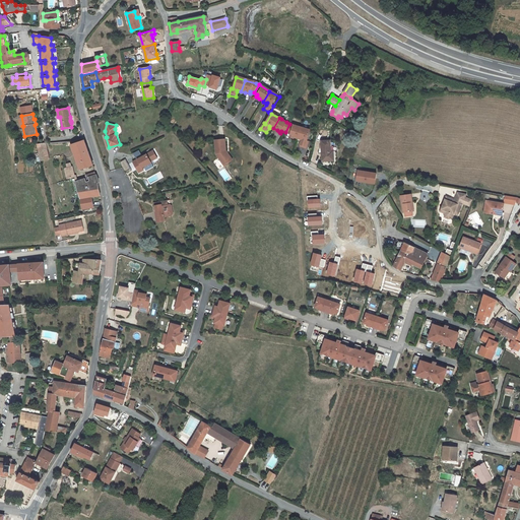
[(289,124),(285,132),(285,133),(290,134),(289,137),(294,138),(299,139),(302,129),(293,126),(289,124)]
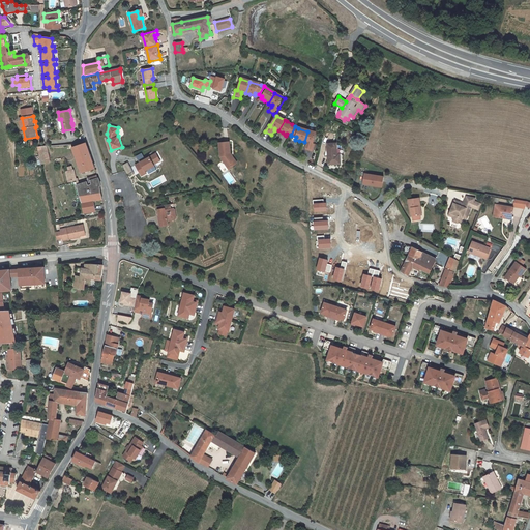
[(307,131),(304,142),(307,143),(307,144),(305,149),(313,151),(315,144),(313,144),(316,134),(307,131)]
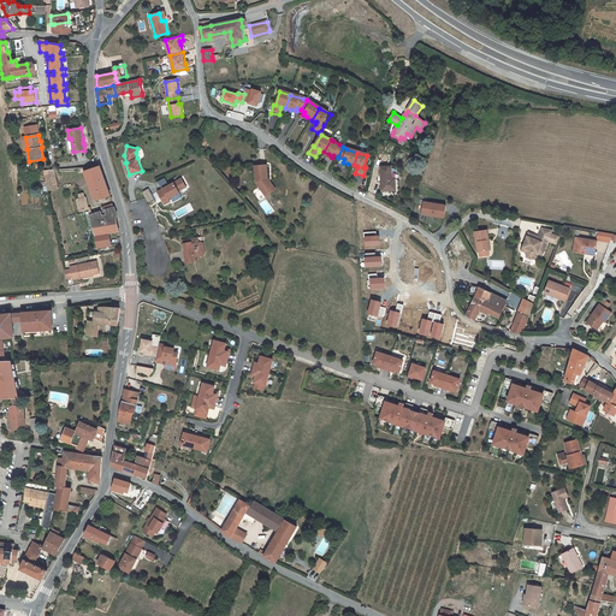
[(261,187),(267,195),(276,189),(268,182),(266,182),(266,179),(267,179),(266,165),(254,166),(255,183),(259,188),(261,187)]
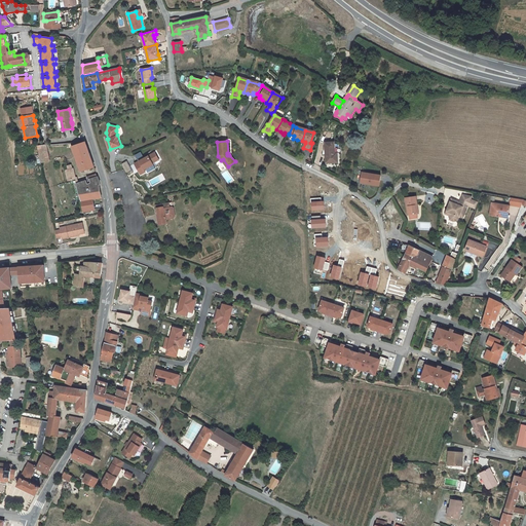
[(94,166),(95,166),(85,142),(78,145),(72,147),(81,172),(94,166)]
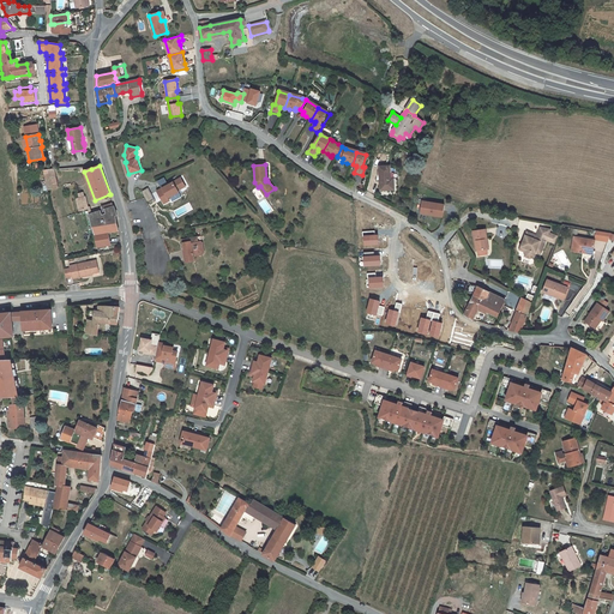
[(379,167),(381,190),(395,190),(393,179),(391,179),(390,167),(379,167)]
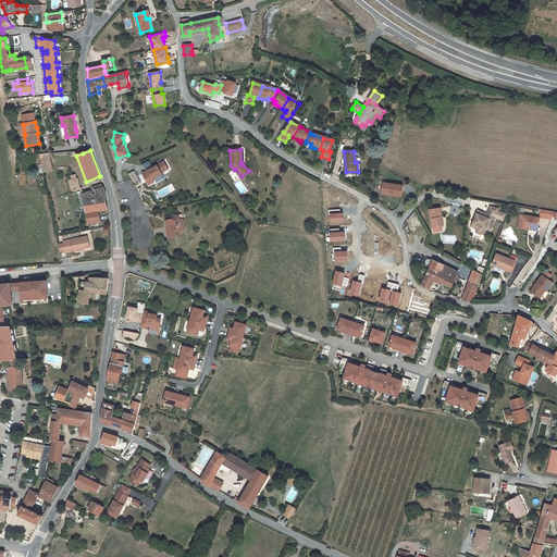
[(41,162),(44,173),(52,171),(50,161),(41,162)]
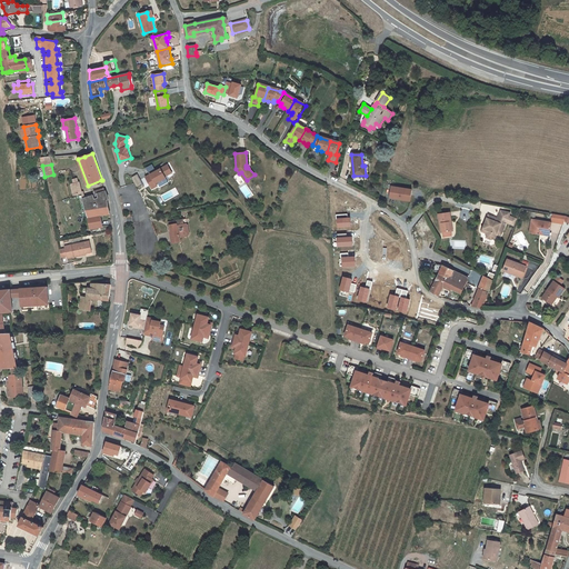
[(168,166),(146,178),(152,189),(157,186),(156,183),(166,178),(166,177),(172,173),(168,166)]
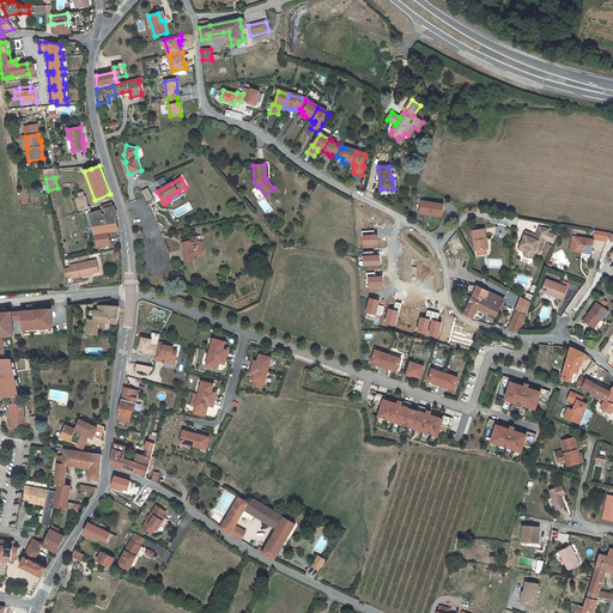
[(141,192),(147,202),(155,199),(149,188),(141,192)]
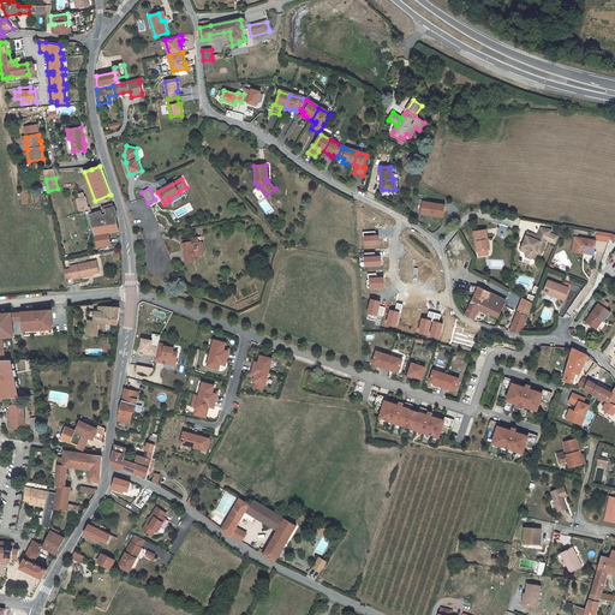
[(445,206),(423,202),(421,214),(428,215),(428,214),(431,215),(431,216),(442,218),(445,206)]
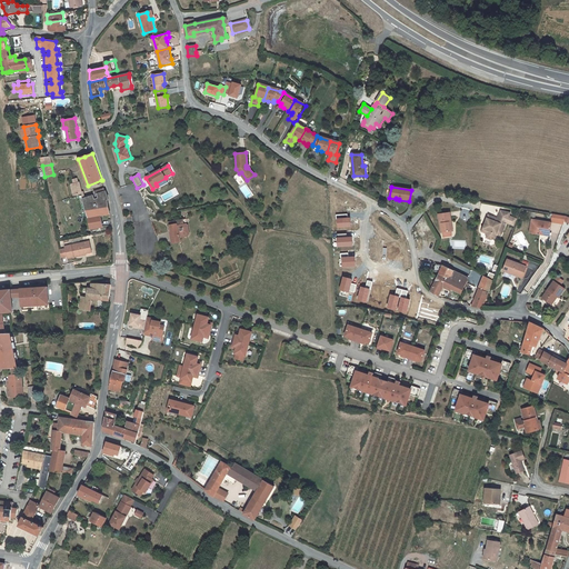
[(97,198),(99,198),(98,195),(105,192),(103,189),(93,191),(97,198)]
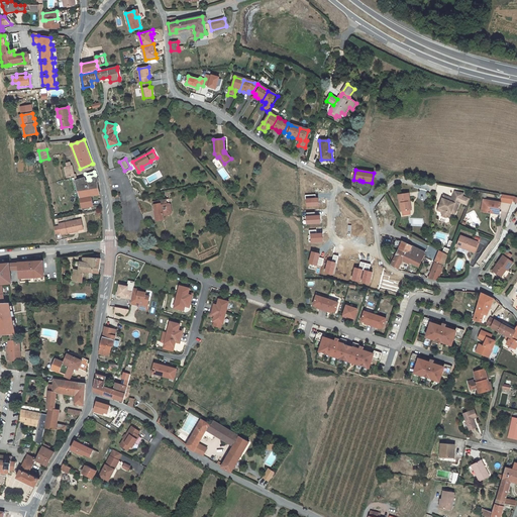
[(76,181),(81,198),(91,196),(99,194),(97,182),(99,182),(96,175),(95,175),(89,177),(90,180),(91,184),(87,185),(85,181),(84,182),(83,179),(76,181)]
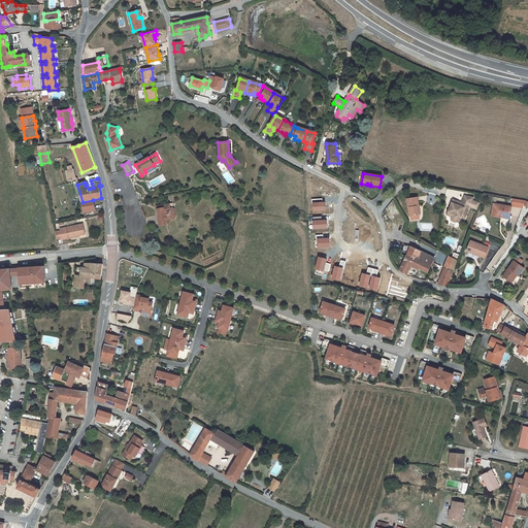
[(454,200),(448,216),(452,218),(451,219),(453,222),(456,223),(460,222),(461,218),(463,216),(466,217),(470,207),(477,209),(480,204),(473,201),(474,198),(466,196),(465,198),(462,203),(454,200)]
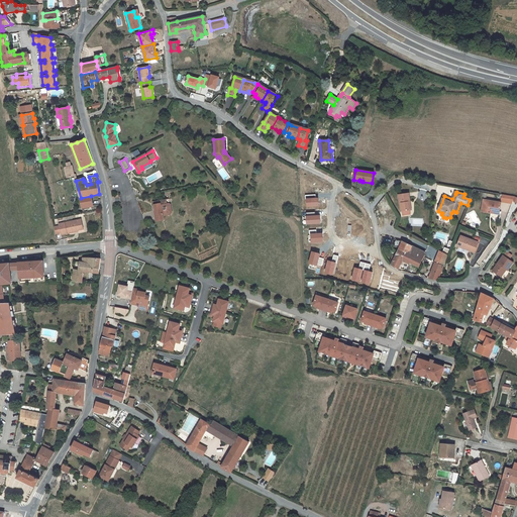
[(409,211),(410,211),(409,202),(410,202),(409,193),(398,195),(401,212),(402,212),(409,211)]
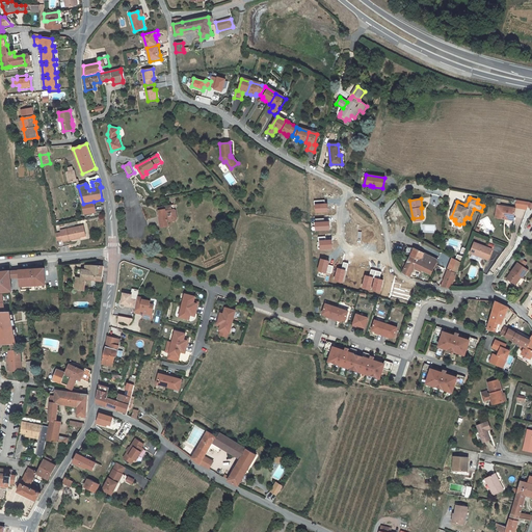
[(529,203),(516,201),(515,208),(527,209),(529,203)]
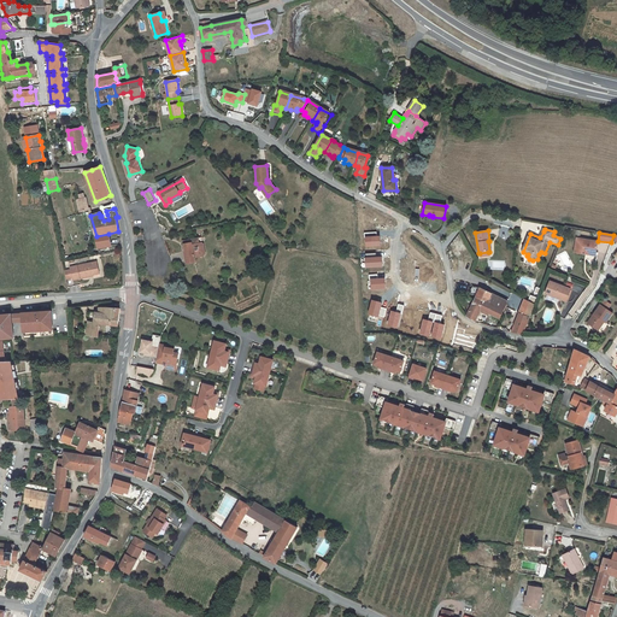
[(111,246),(109,234),(97,236),(98,248),(111,246)]
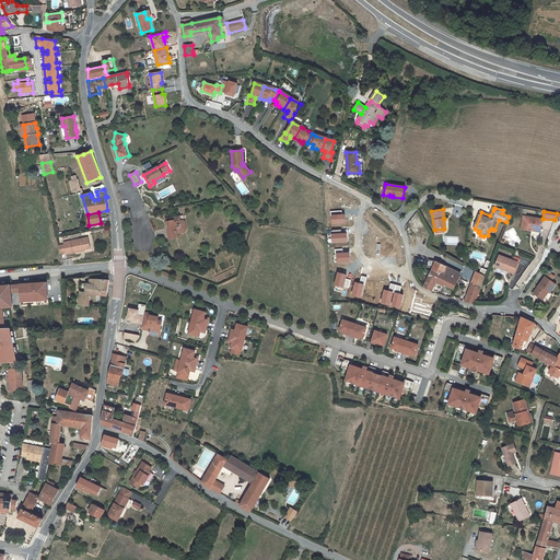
[(532,228),(540,229),(543,219),(524,216),(522,229),(532,230),(532,228)]
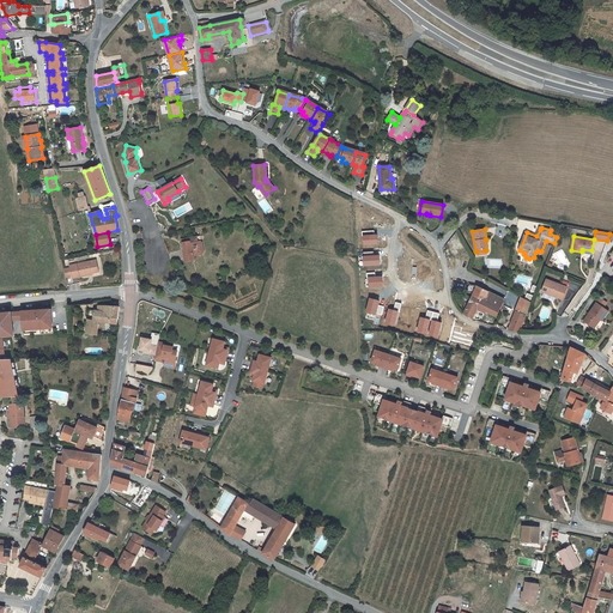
[(204,252),(202,243),(200,242),(198,242),(196,237),(182,241),(184,250),(183,250),(186,261),(194,260),(193,258),(199,256),(199,255),(202,255),(202,254),(204,252)]
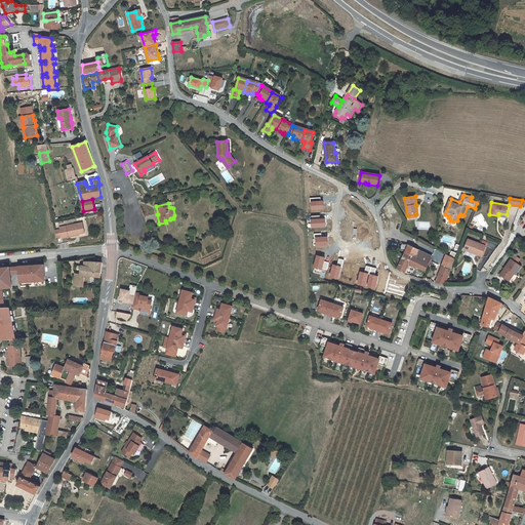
[(76,233),(85,231),(83,223),(61,227),(61,230),(55,231),(56,237),(63,236),(63,238),(76,235),(76,233)]
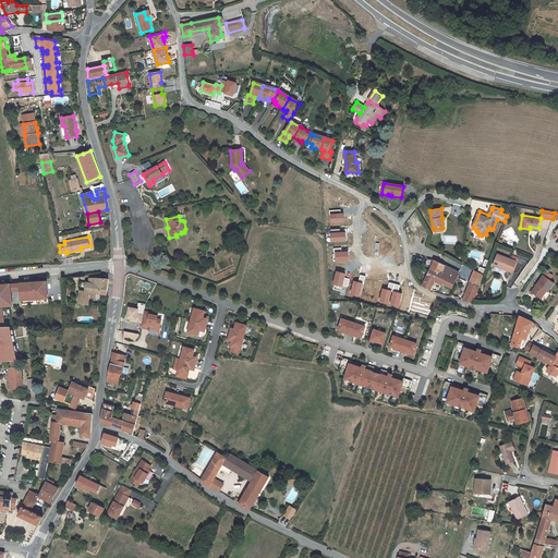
[(516,262),(497,254),(494,265),(495,265),(506,269),(511,271),(516,262)]
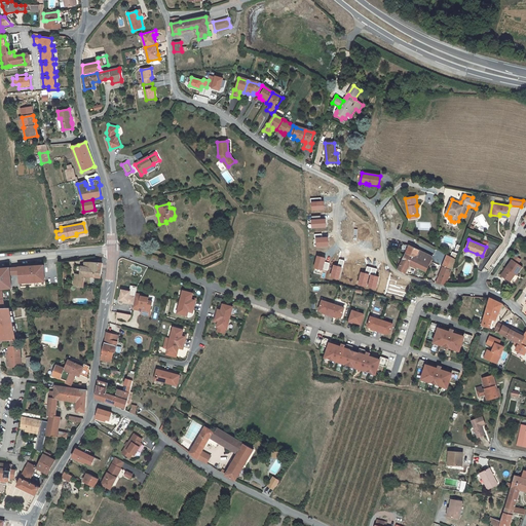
[(370,263),(361,249),(359,245),(352,248),(350,250),(361,268),(370,263)]
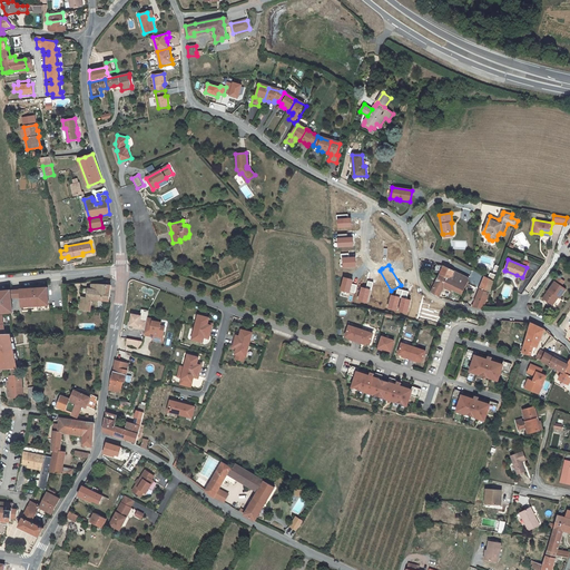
[(441,273),(440,274),(455,282),(457,281),(460,282),(461,281),(467,283),(469,278),(443,266),(436,265),(434,271),(441,273)]
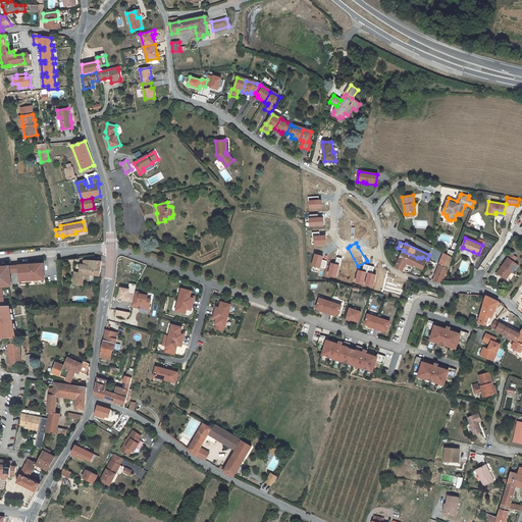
[(406,263),(407,261),(414,265),(422,269),(427,259),(422,257),(421,258),(418,257),(417,258),(403,251),(402,254),(399,259),(399,261),(396,260),(395,261),(398,263),(395,268),(402,272),(406,263)]
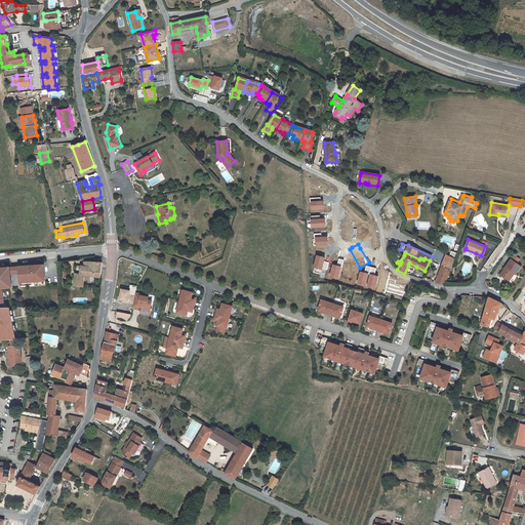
[(442,267),(450,271),(454,259),(447,255),(442,267)]
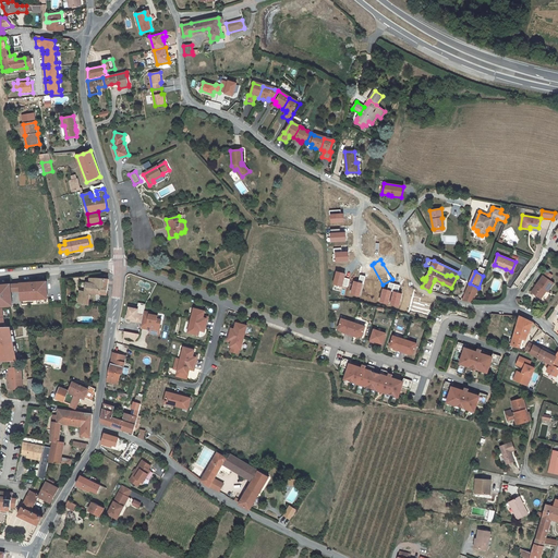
[(543,275),(536,283),(537,283),(535,287),(534,287),(531,291),(540,298),(546,289),(547,290),(554,281),(543,275)]
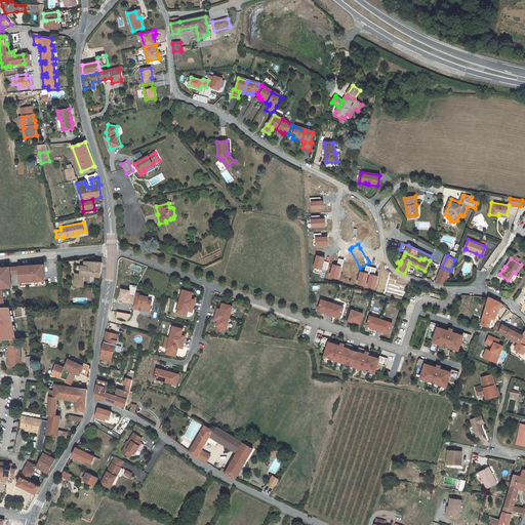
[(83,286),(85,276),(86,276),(93,277),(101,278),(102,263),(90,263),(85,263),(84,264),(84,267),(81,266),(77,266),(74,285),(83,286)]
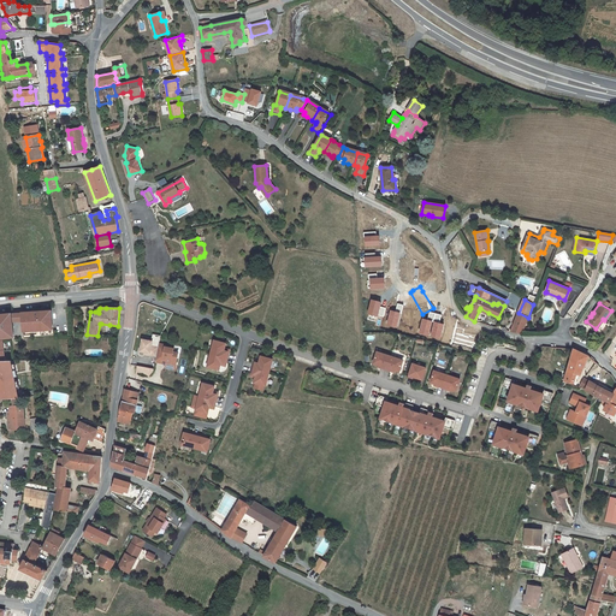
[(22,321),(23,331),(53,330),(52,311),(22,313),(22,314),(22,321)]
